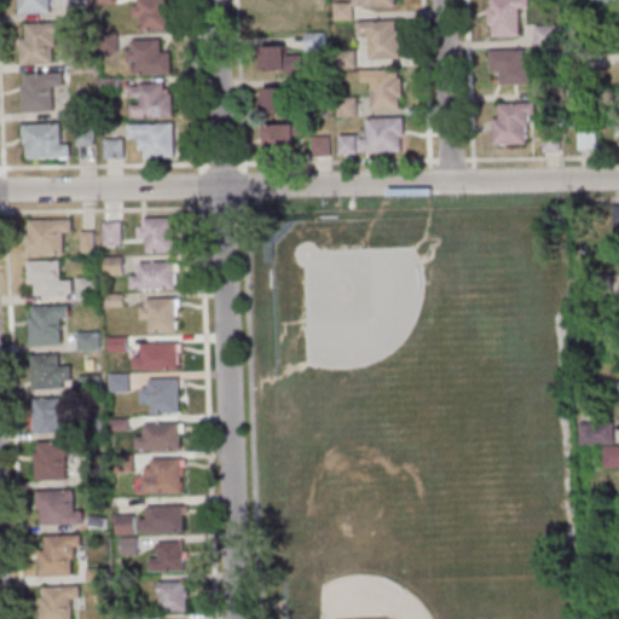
[(50,0),(50,11),(21,12),(19,0),(50,0)]
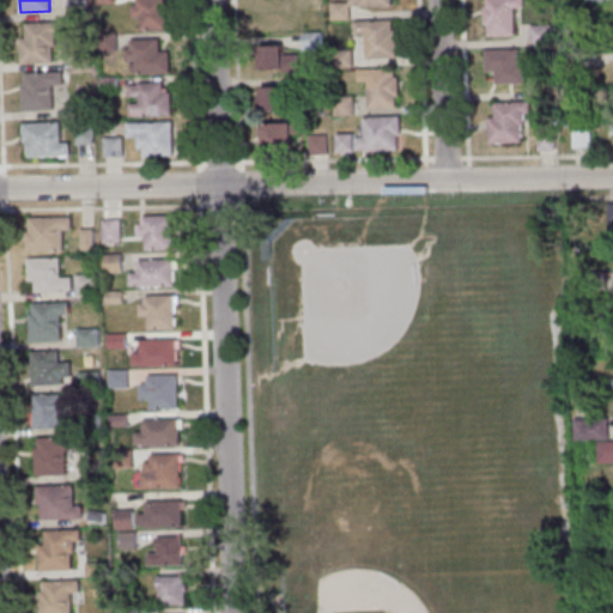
[(87,0),(87,17),(67,17),(67,0),(87,0)]
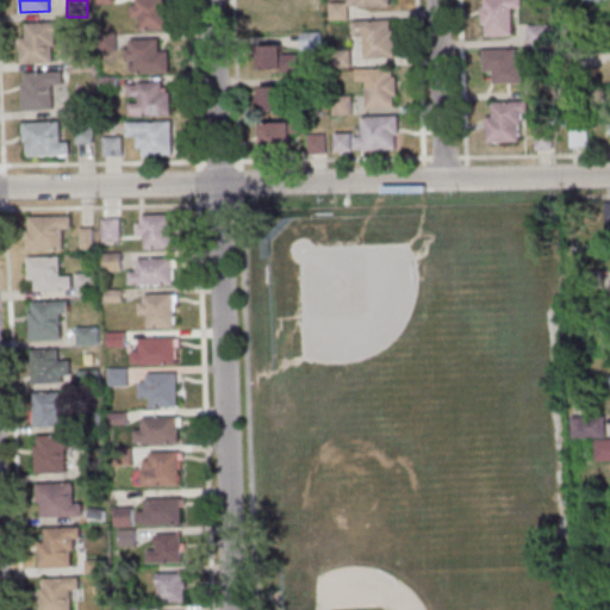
[(166,0),(167,29),(141,30),(141,16),(132,16),(131,6),(137,6),(137,0),(166,0)]
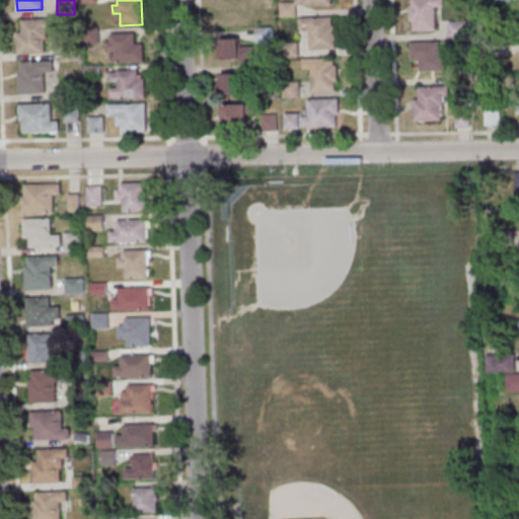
[(253,0),(269,0),(270,8),(254,8),(253,0)]
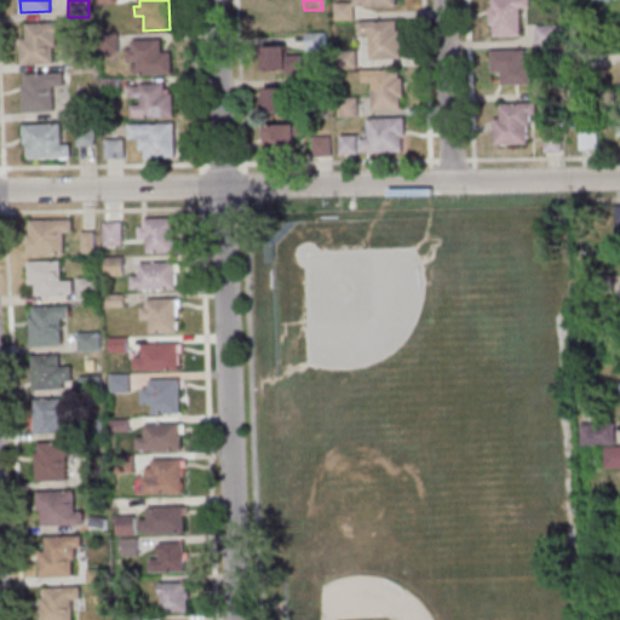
[(492,0),(528,0),(529,6),(520,7),(521,35),(493,36),(493,24),(489,24),(488,6),(492,6),(492,0)]
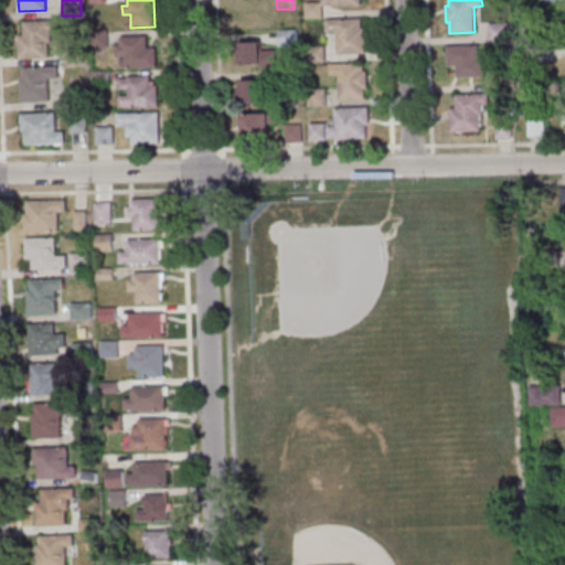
[(267,24),(240,25),(238,3),(259,2),(259,14),(267,13),(267,24)]
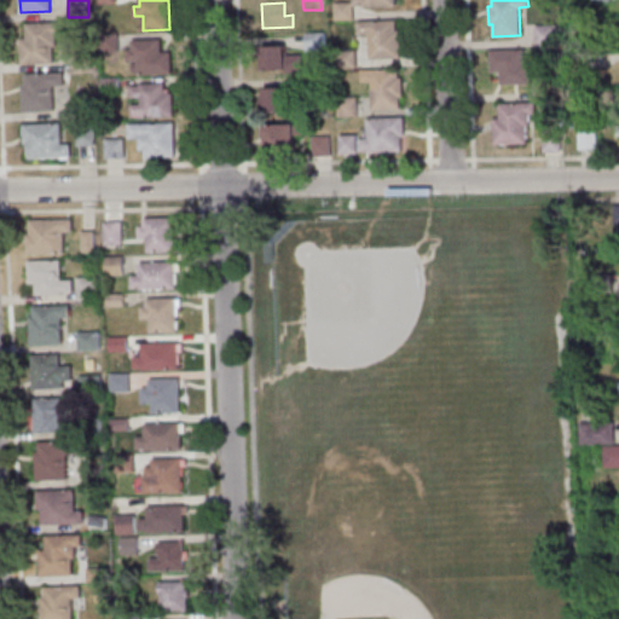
[(334,21),(333,3),(352,3),(352,5),(352,19),(334,21)]
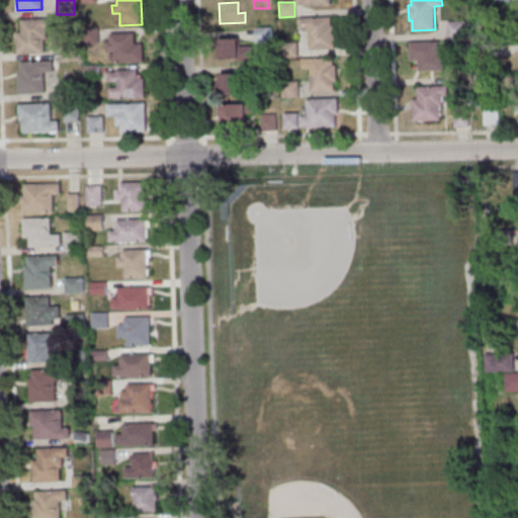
[(298,17),(331,16),(331,25),(334,25),(335,48),(309,49),(308,28),(298,28),(298,17)]
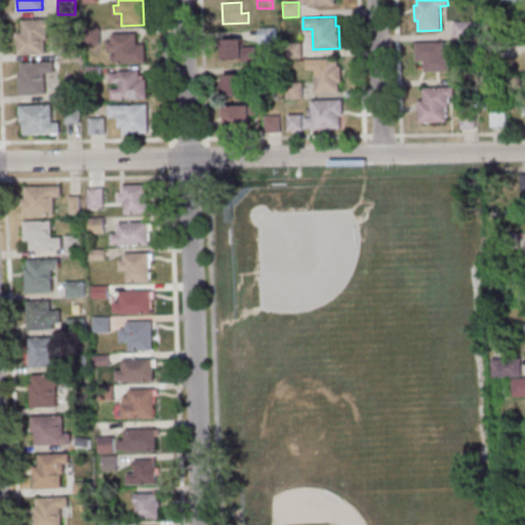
[(23,19),(52,18),(52,29),(47,29),(47,38),(44,39),(45,52),(18,53),(17,33),(24,33),(23,19)]
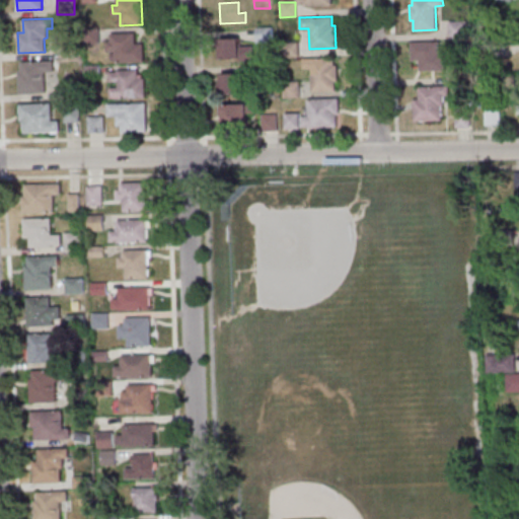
[(449,22),(465,21),(466,39),(449,39),(449,22)]
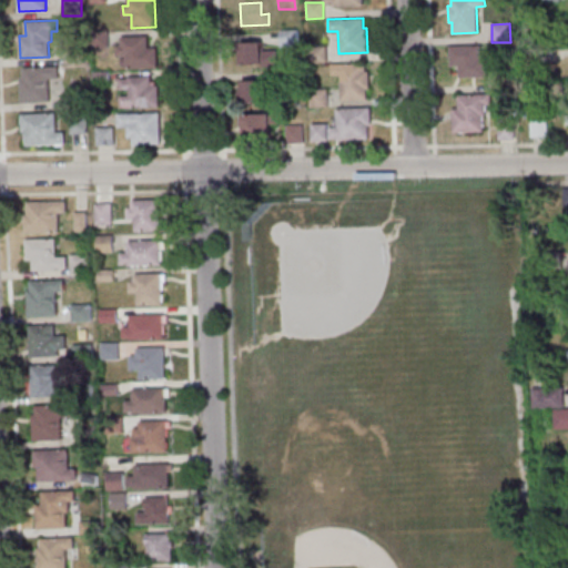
[(109,43),(90,44),(90,31),(108,30),(109,43)]
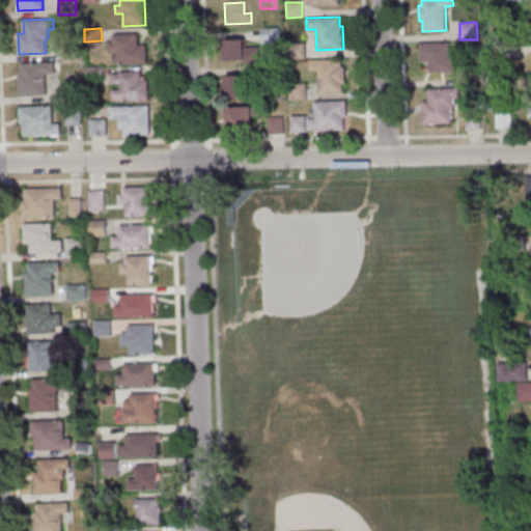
[(277,43),(261,43),(261,29),(276,28),(277,43)]
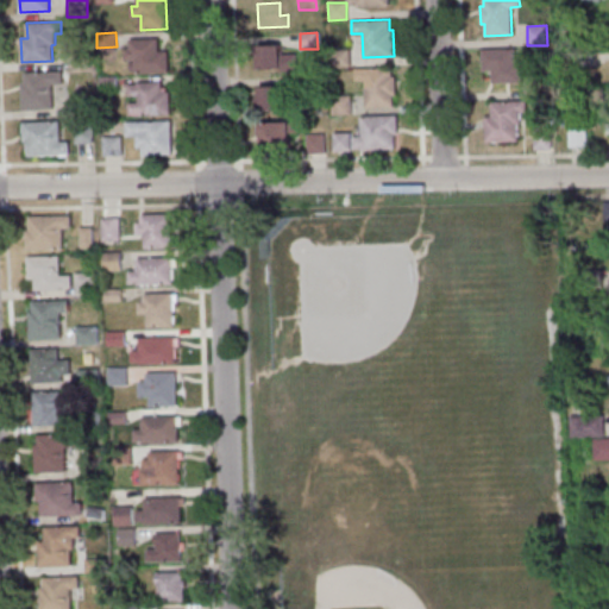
[(136,73),(136,60),(126,61),(125,49),(130,49),(130,39),(157,38),(158,51),(167,51),(168,71),(136,73)]
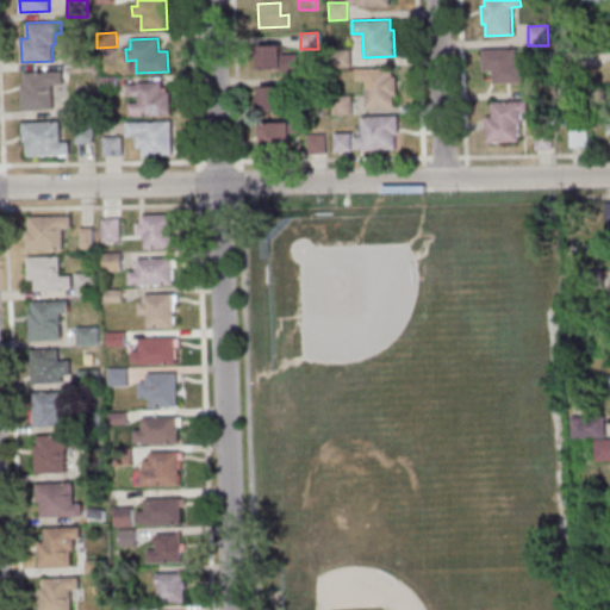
[(257,45),(281,44),(281,55),(296,55),(297,70),(284,72),(284,68),(259,68),(257,45)]
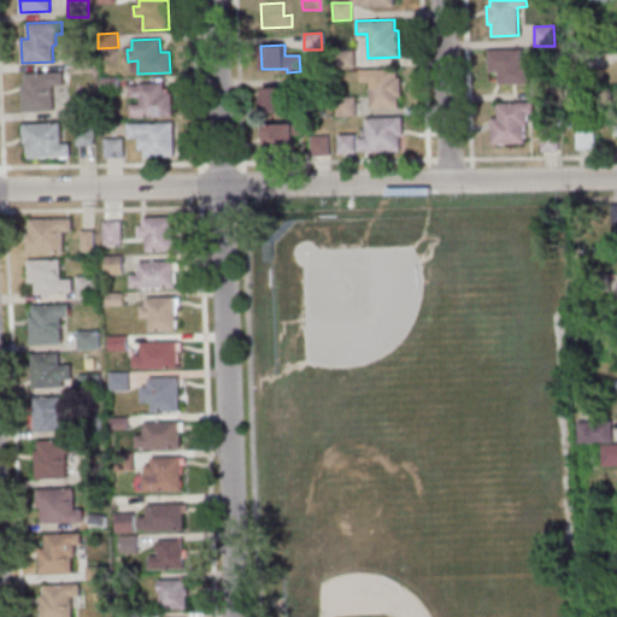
[(521,48),(522,63),(532,63),(532,74),(527,74),(528,83),(499,84),(498,71),(488,71),(488,51),(521,48)]
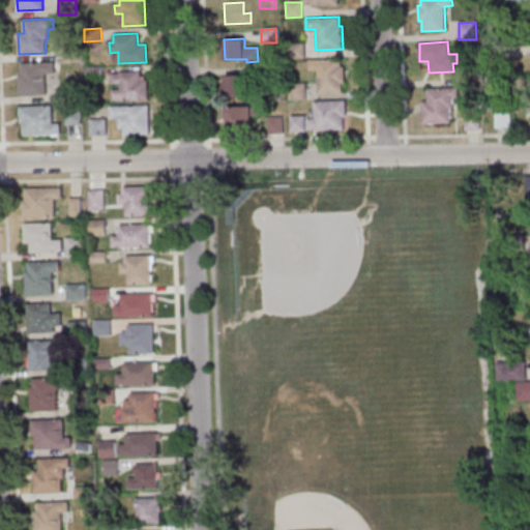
[(303,43),(303,58),(289,58),(289,43),(303,43)]
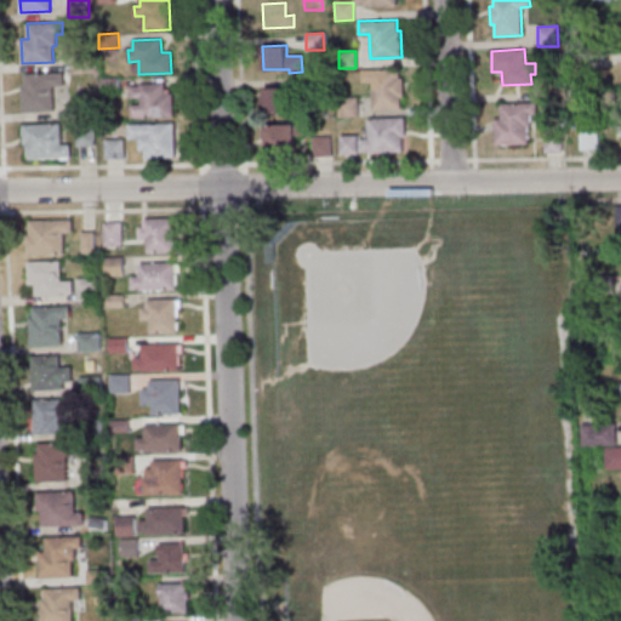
[(73,55),(91,55),(91,68),(73,68),(73,55)]
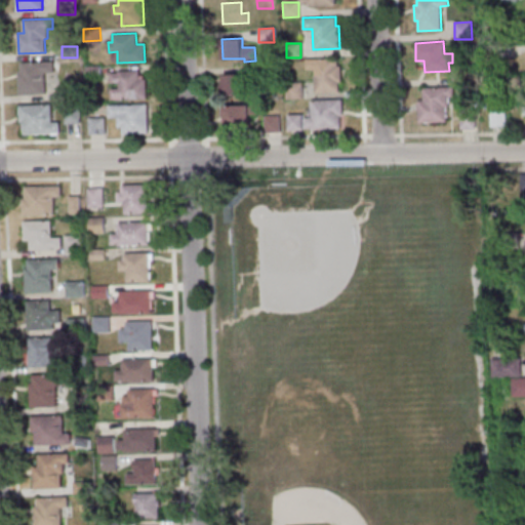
[(306,59),(336,58),(336,66),(339,66),(340,81),(337,81),(337,91),(316,92),(315,69),(307,69),(306,59)]
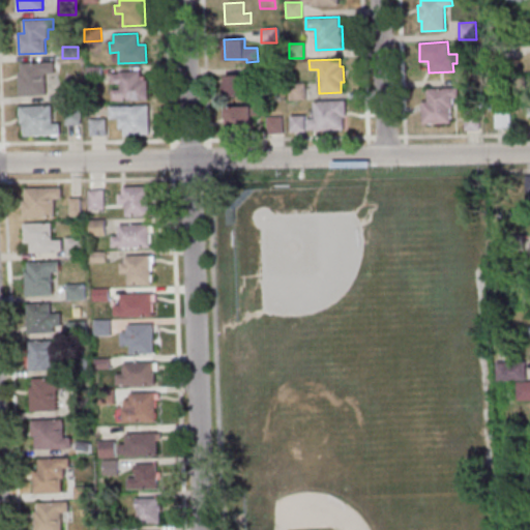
[(54,61),(55,72),(46,72),(47,94),(20,95),(20,71),(22,71),(22,62),(54,61)]
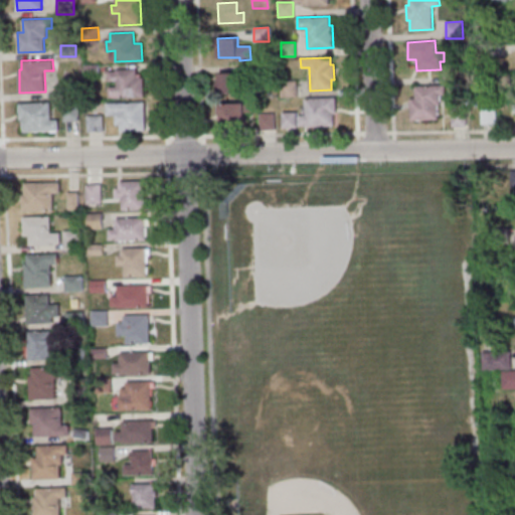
[(255,75),(255,62),(270,61),(270,74),(255,75)]
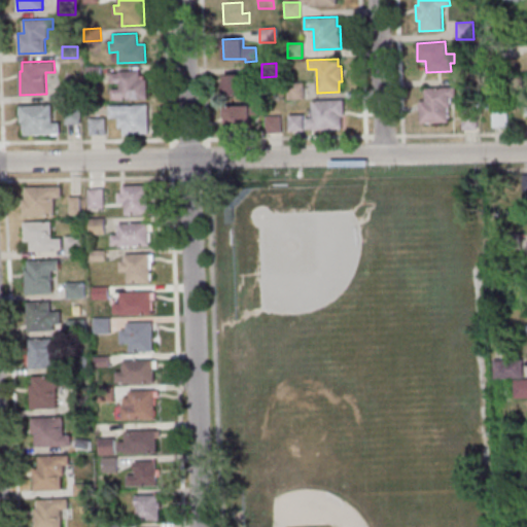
[(101,76),(86,77),(86,67),(100,66),(101,76)]
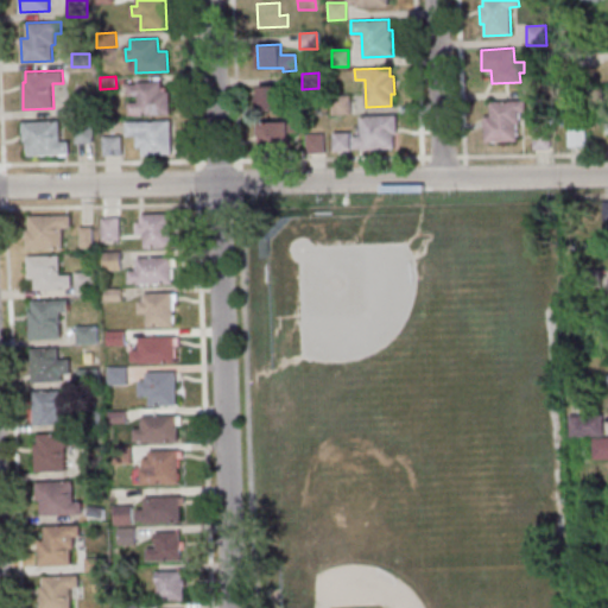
[(169,113),(128,114),(128,103),(138,103),(138,94),(128,95),(128,84),(138,84),(138,82),(160,82),(160,87),(165,87),(165,92),(169,92),(169,113)]
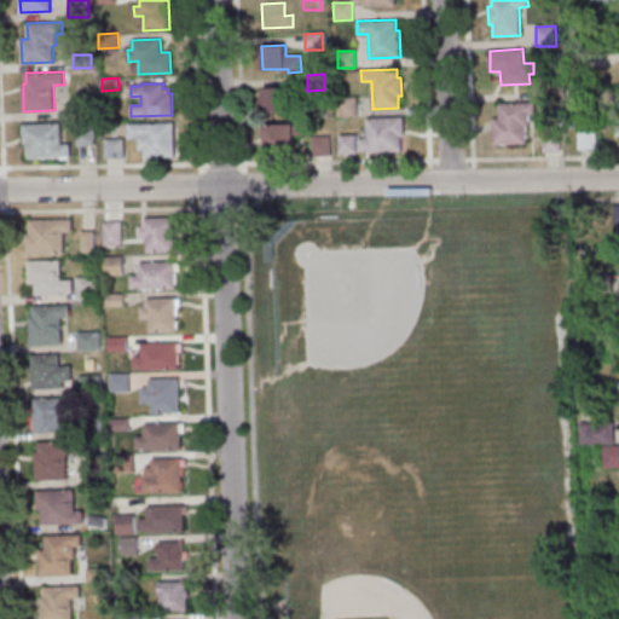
[(262,88),(283,87),(284,110),(264,111),(262,88)]
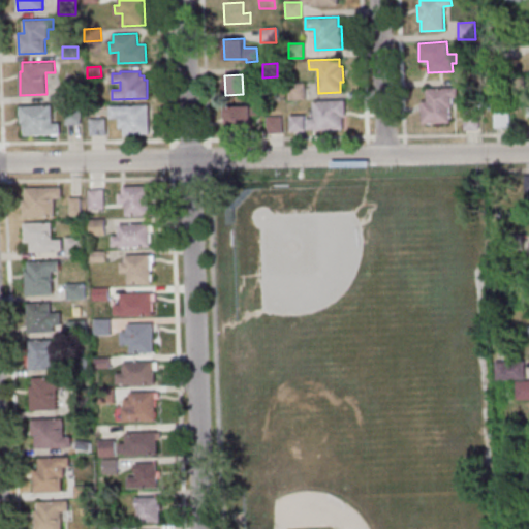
[(524,88),(508,88),(507,75),(524,75),(524,88)]
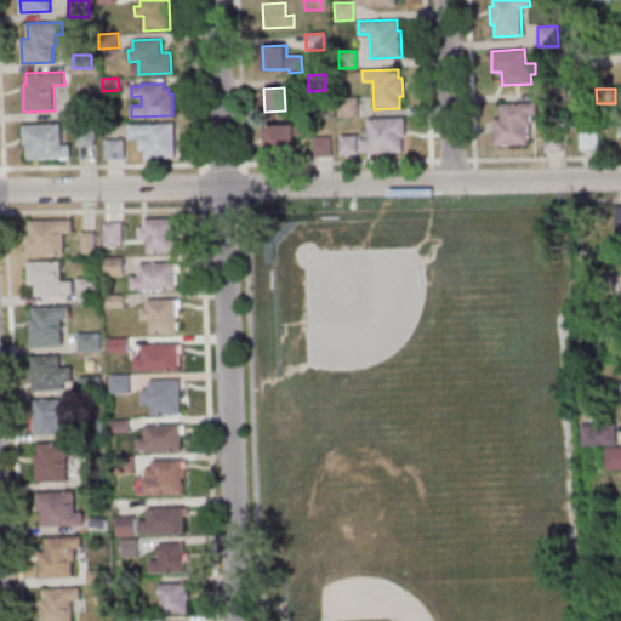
[(357,117),(339,117),(339,98),(357,97),(357,117)]
